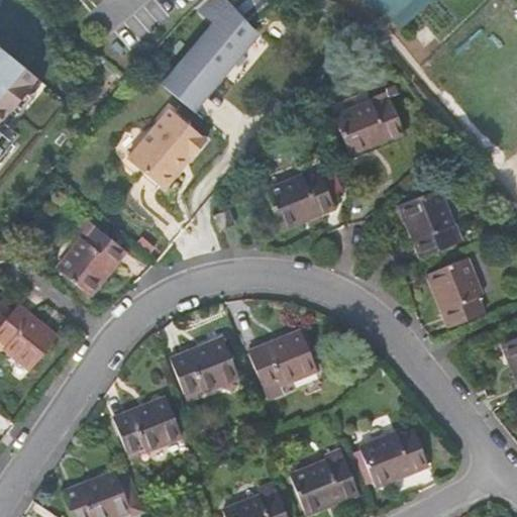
[(154,0),(141,11),(165,38),(174,28),(183,18),(194,8),(202,0),(154,0)]
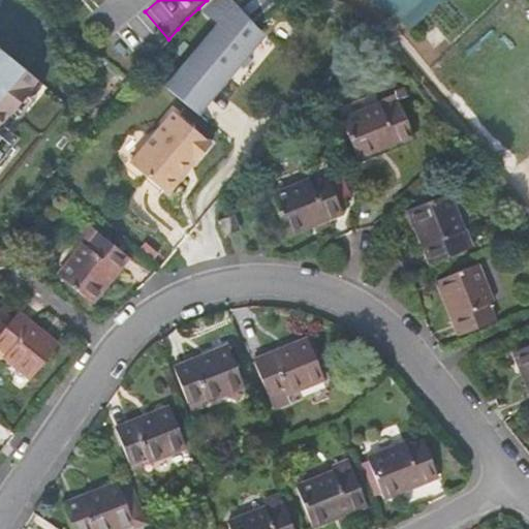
[(167,89),(198,115),(266,35),(255,24),(239,4),(235,0),(207,0),(198,8),(220,27),(167,89)]
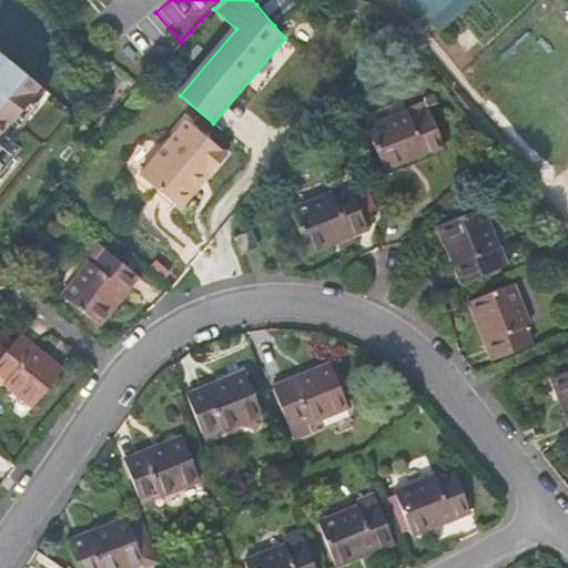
[(252,0),(256,4),(274,26),(303,1),(301,0),(252,0)]
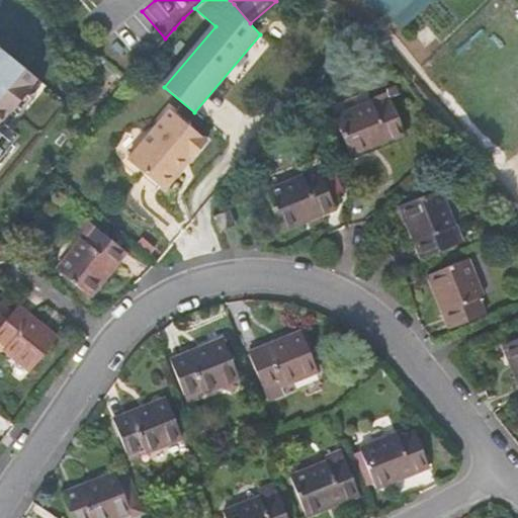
[(400,0),(365,0),(380,17),(400,0)]
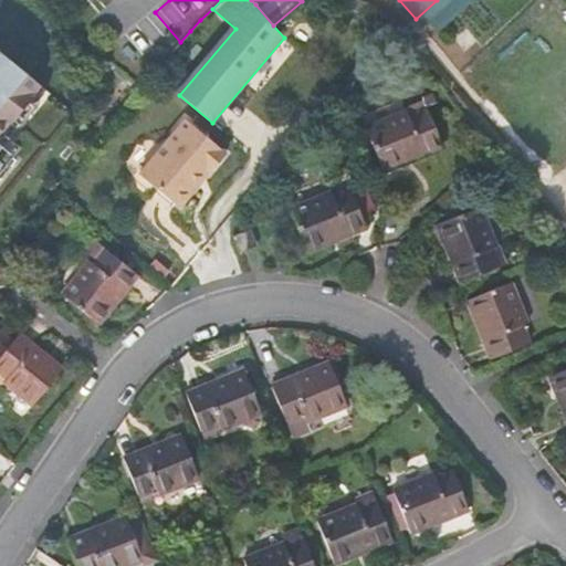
[(498,63),(516,84),(551,54),(532,33),(498,63)]
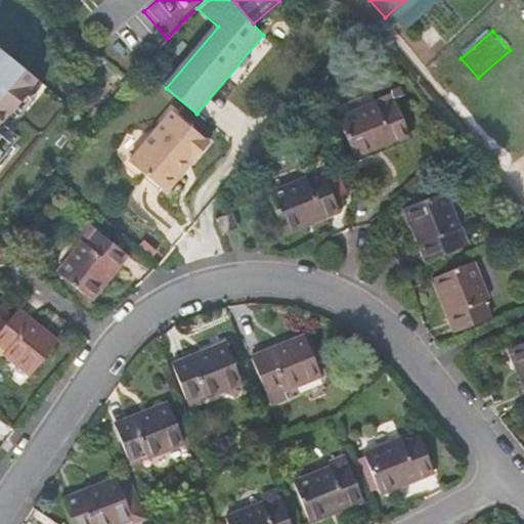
[(0,168),(17,147),(3,136),(45,84),(0,48),(0,168)]
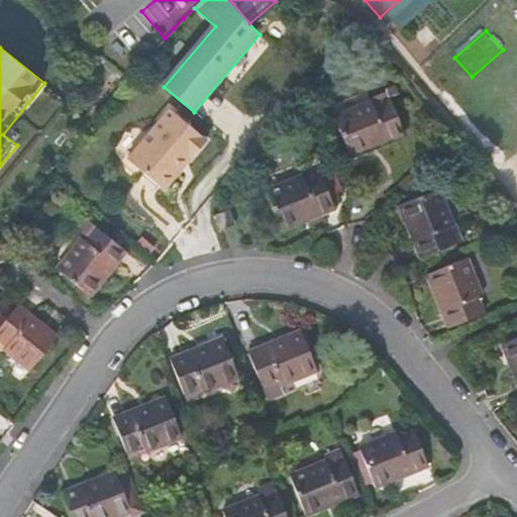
[(372,101),(374,104),(390,98),(390,99),(399,94),(396,87),(371,98),(372,101)]
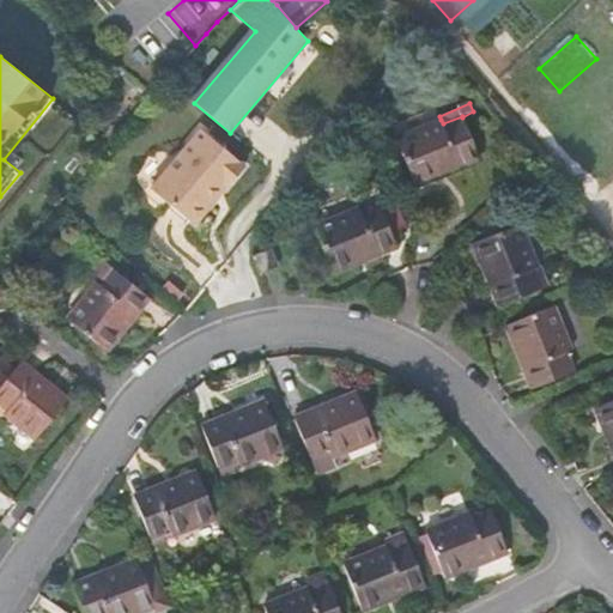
[(411,174),(416,184),(438,175),(436,170),(456,162),(457,168),(479,159),(462,117),(462,116),(443,123),(441,120),(396,138),(399,143),(411,174)]
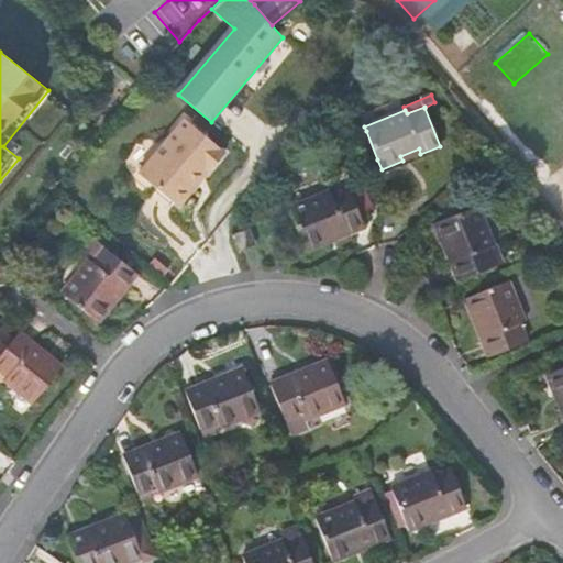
[(184,119),(138,174),(178,208),(191,190),(190,184),(203,168),(208,172),(224,153),(184,119)]
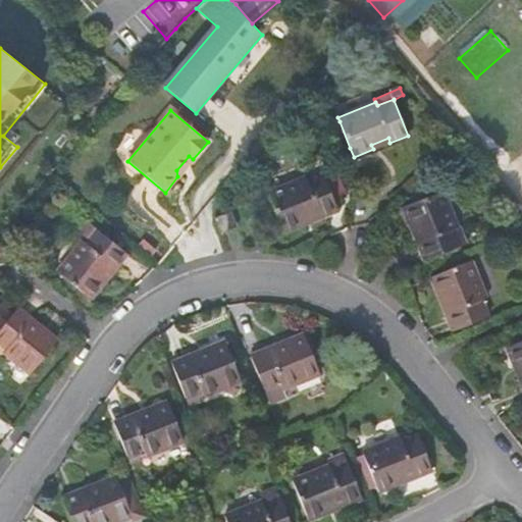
[(350,148),(340,121),(334,123),(345,150),(350,148)]
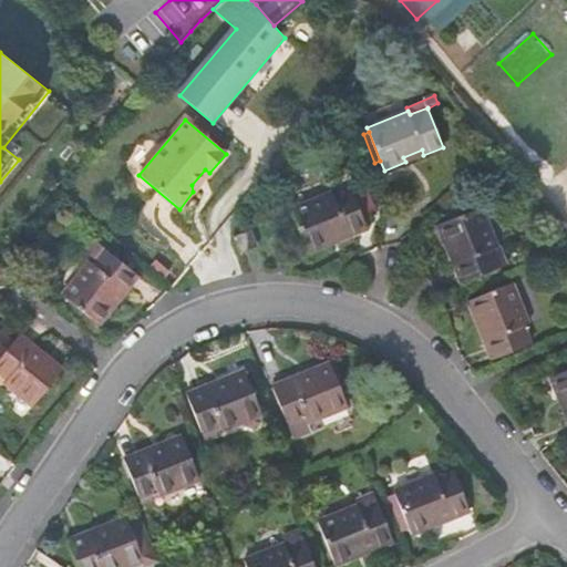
[(353,194),(352,189),(334,197),(332,192),(291,208),(309,251),(330,244),(328,238),(346,232),(348,236),(368,228),(363,219),(375,214),(366,188),(353,194)]
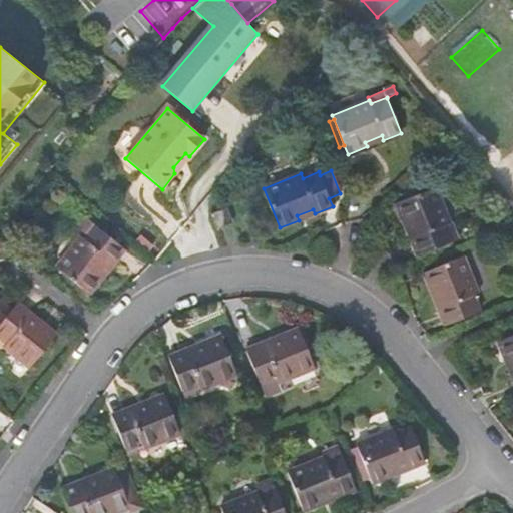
[(410,237),(417,255),(459,239),(452,222),(450,223),(435,187),(396,202),(404,222),(408,220),(414,235),(410,237)]
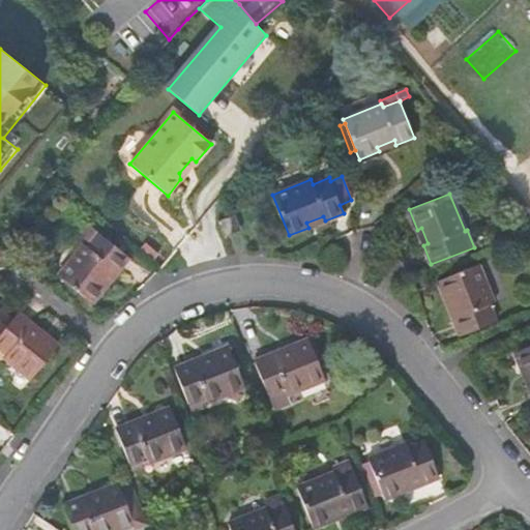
[(77,204),(66,216),(75,224),(85,212),(77,204)]
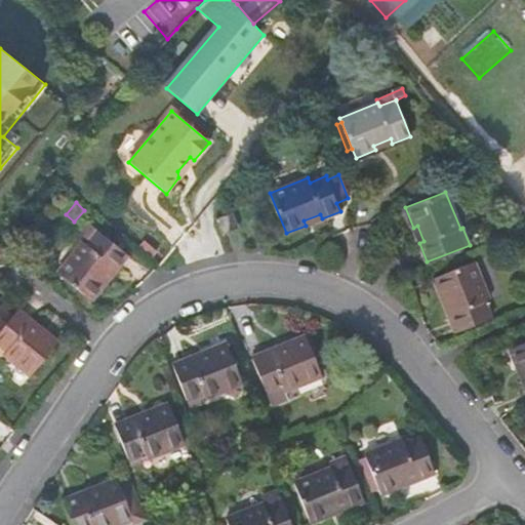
[(239,228),(233,212),(216,218),(223,235),(239,228)]
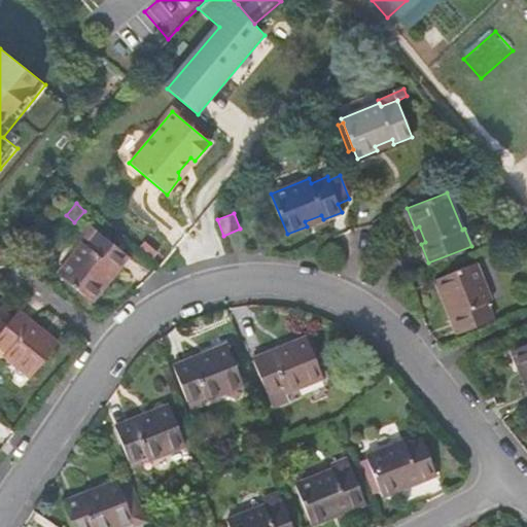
[(116,271),(129,256),(98,232),(86,246),(82,242),(58,274),(92,302),(105,285),(101,281),(112,268),(116,271)]
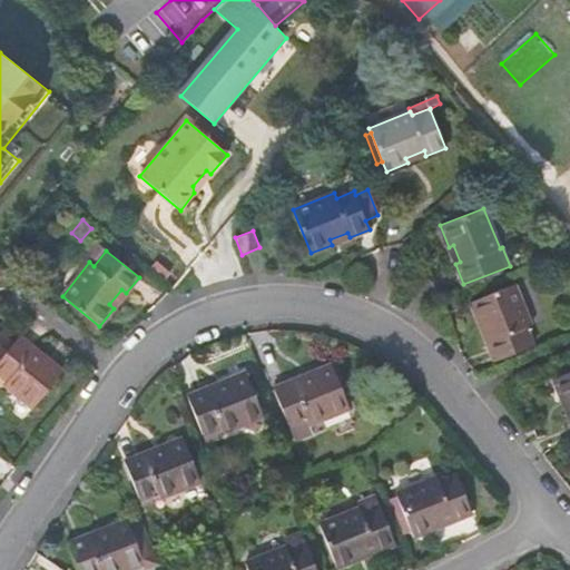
[(514,284),(470,302),(479,324),(484,322),(491,340),(487,342),(494,361),(533,345),(526,327),(531,325),(514,284)]
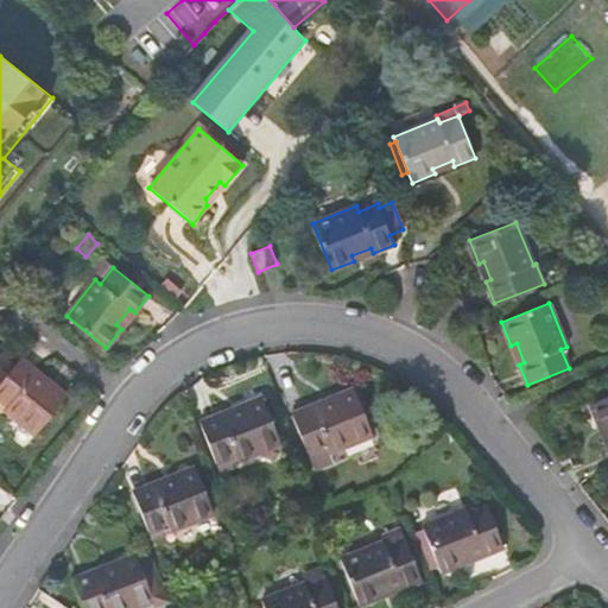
[(50,381),(20,359),(8,372),(0,382),(0,399),(8,406),(4,410),(35,436),(63,400),(45,386),(50,381)]
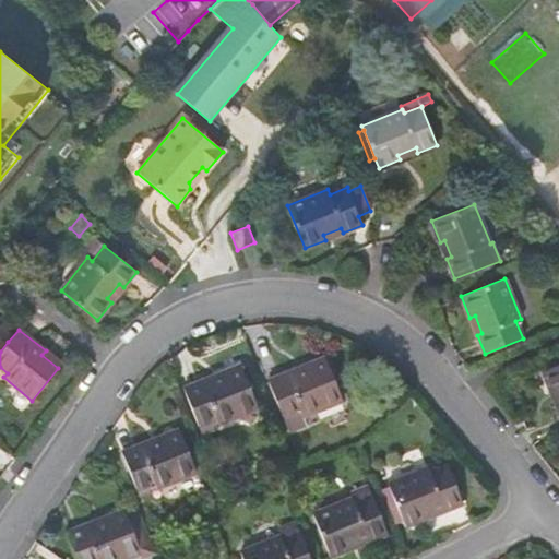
[(287,372),(268,380),(288,431),(306,424),(304,416),(343,401),(325,357),(305,366),(307,370),(288,378),(287,372)]
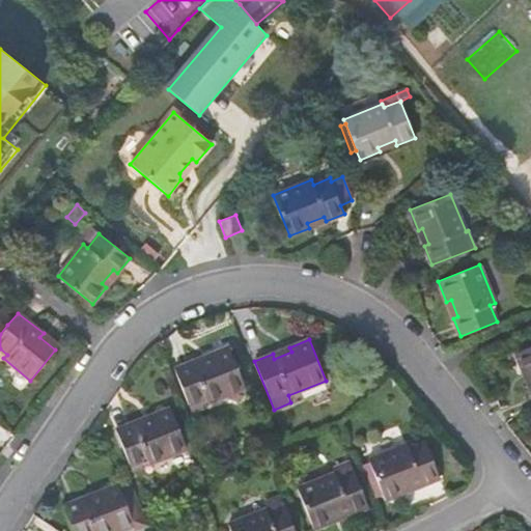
[(192,361),(174,368),(189,403),(205,397),(207,402),(245,387),(229,346),(208,355),(211,359),(194,366),(192,361)]
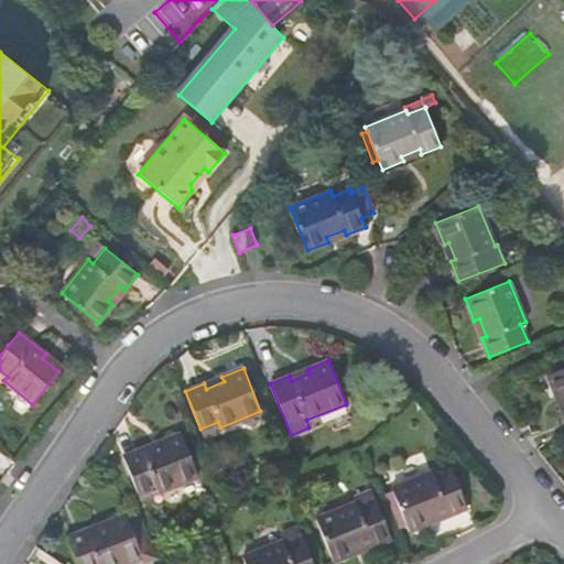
[(563,368),(548,375),(556,397),(561,394),(563,401),(563,413),(563,414),(563,415),(563,368)]
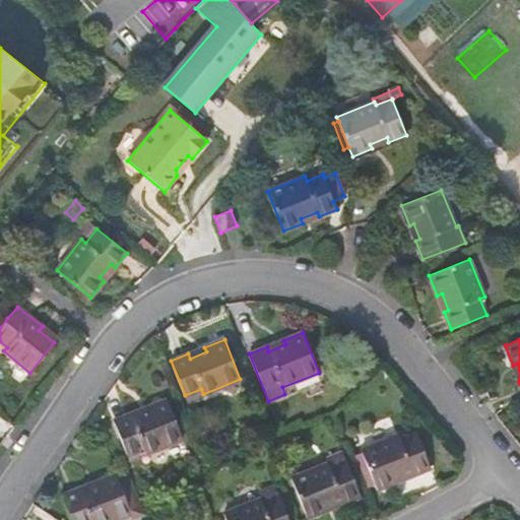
[(131,413),(113,420),(127,456),(128,456),(138,452),(143,450),(145,454),(183,439),(167,399),(147,406),(149,411),(132,417),(131,413)]
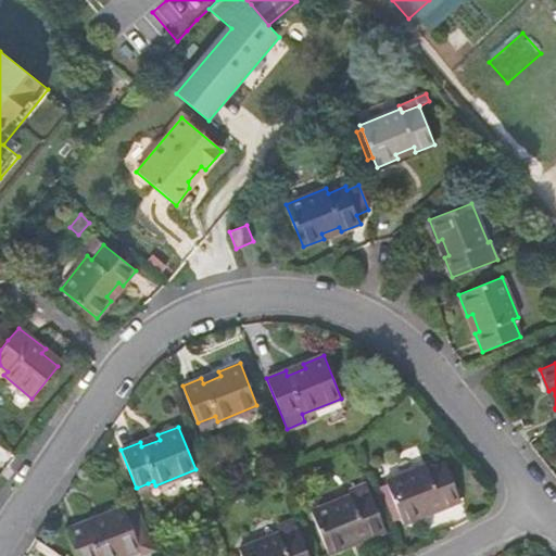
[(441,508),(460,501),(445,463),(428,469),(426,465),(386,481),(403,523),(424,515),(422,510),(440,503),(441,508)]
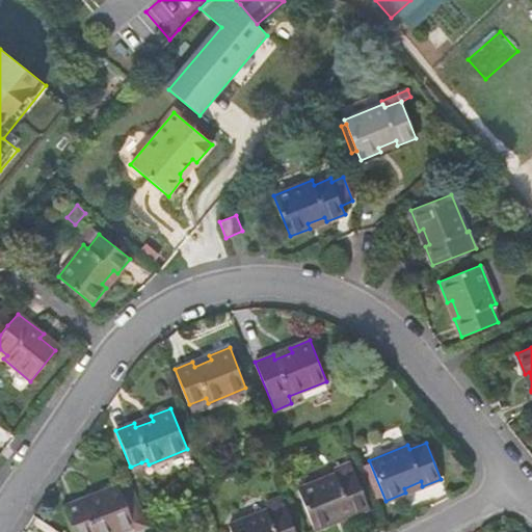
[(335,474),(337,478),(354,472),(350,461),(334,469),(335,474)]
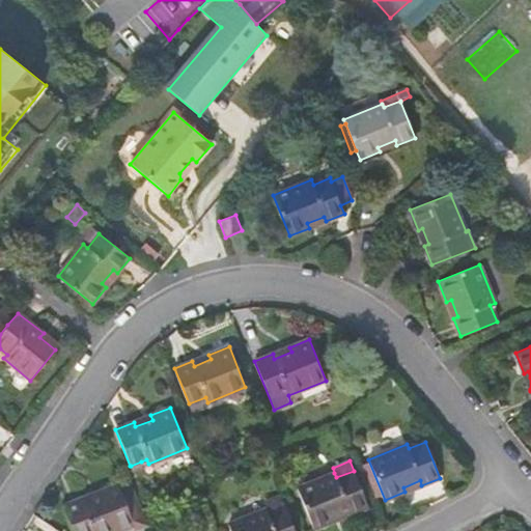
[(141,462),(131,466),(134,473),(144,468),(141,462)]
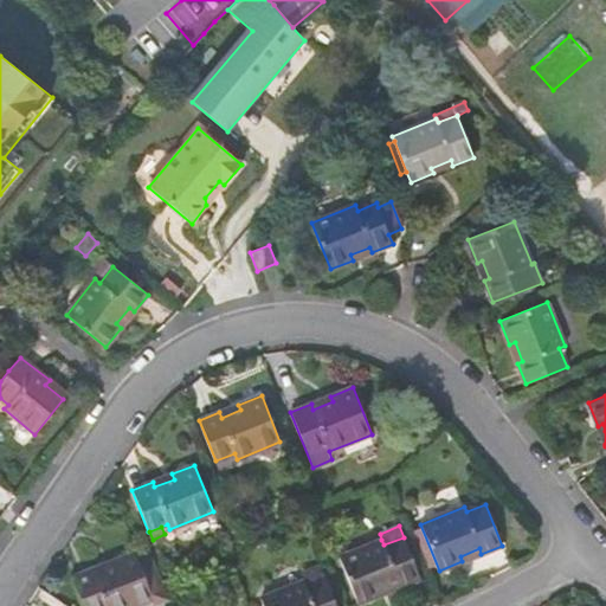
[(400,587),(420,579),(404,537),(384,545),(381,540),(339,556),(358,604),(381,594),(379,590),(398,581),(400,587)]
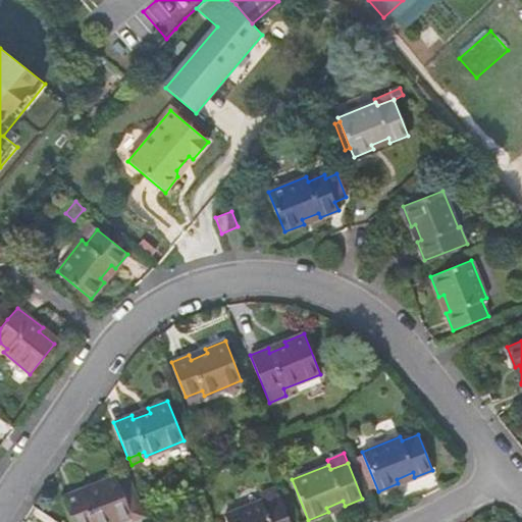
[(80,490),(62,497),(71,521),(116,521),(131,517),(133,521),(146,517),(129,474),(117,479),(116,476),(96,483),(98,488),(82,494),(80,490)]
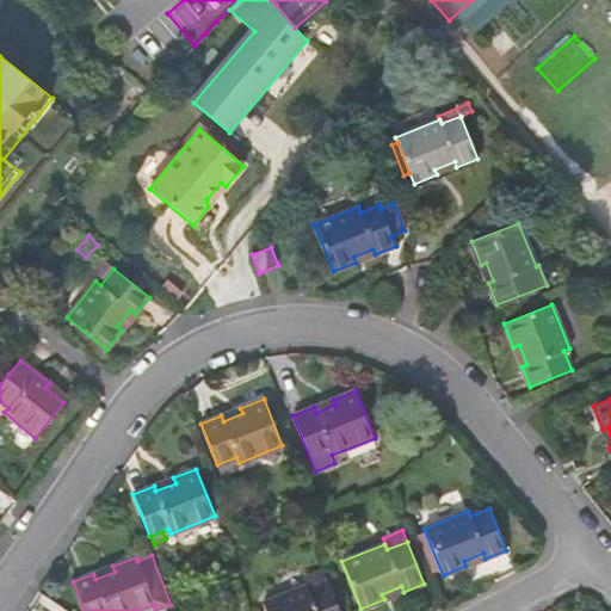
[(338,610),(327,584),(308,591),(307,585),(263,603),(265,610),(338,610)]
